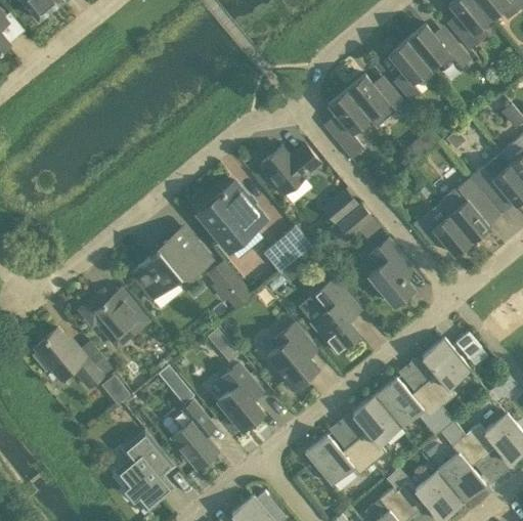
[(22,0),(40,22),(64,1),(63,0),(22,0)]
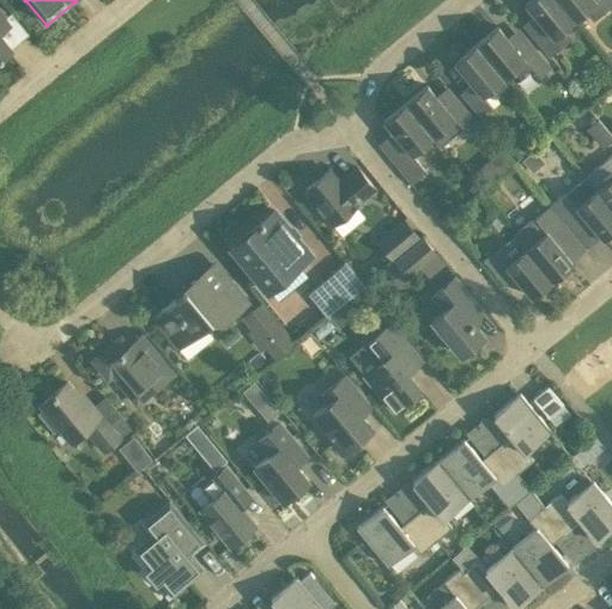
[(532,37),(551,60),(568,44),(569,37),(564,31),(575,23),(556,0),(533,0),(526,7),(543,29),(532,37)]
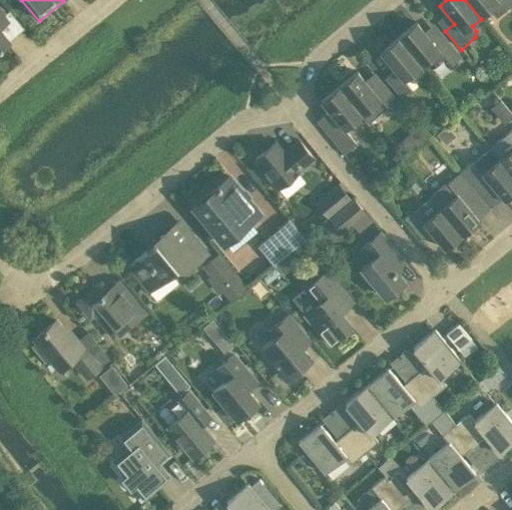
[(465,0),(481,19),(490,11),(497,19),(511,7),(511,0),(465,0)]
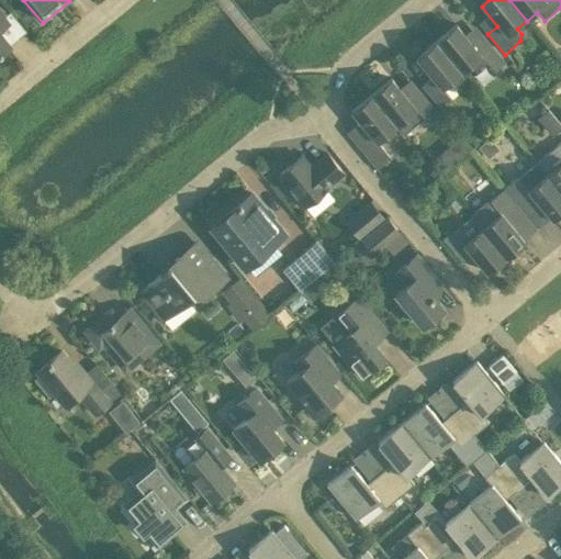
[(0,34),(11,26),(0,12),(0,57),(12,48),(0,34)]
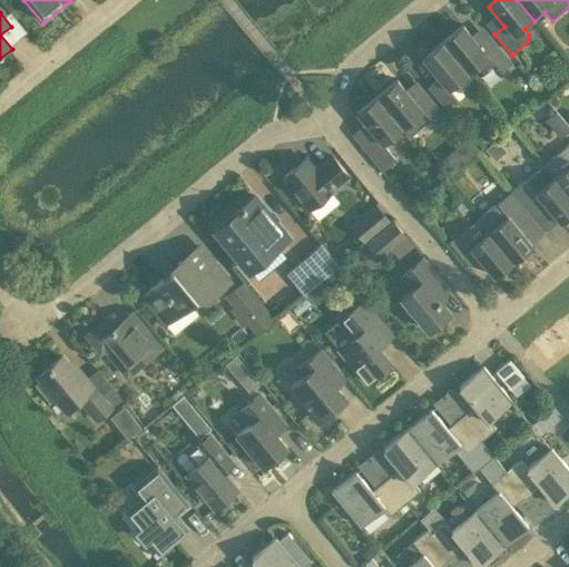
[(479,48),(463,28),(443,45),(469,76),(478,68),(483,75),(493,66),(501,75),(512,67),(490,39),(479,48)]
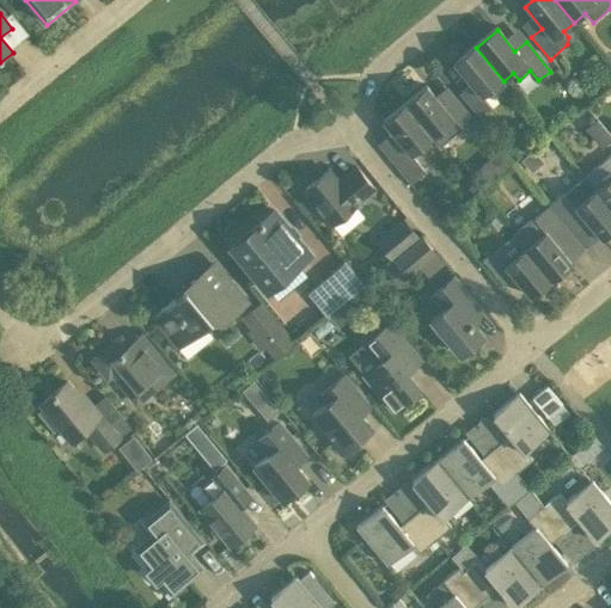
[(490,109),(482,98),(503,81),(476,48),(454,66),(471,86),(460,96),(478,118),(490,109)]
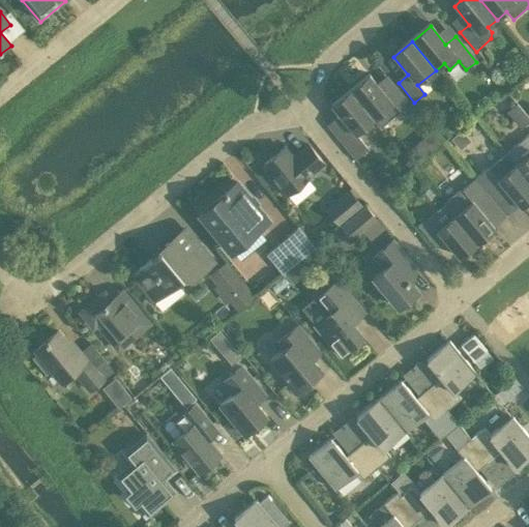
[(384,94),(370,77),(351,92),(375,120),(384,113),(391,121),(410,106),(394,87),(384,94)]
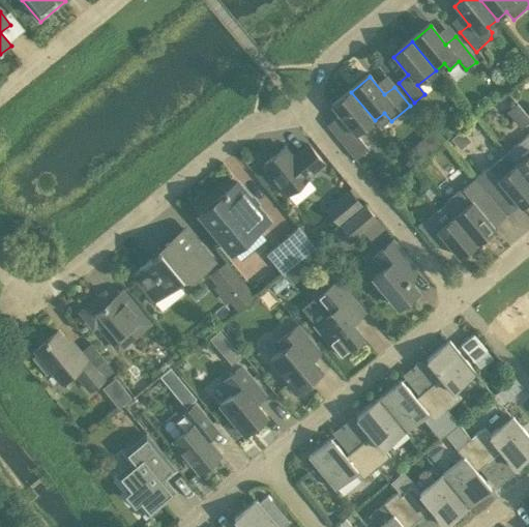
[(369,151),(356,136),(375,120),(351,92),(332,108),(347,125),(338,134),(359,159),(369,151)]
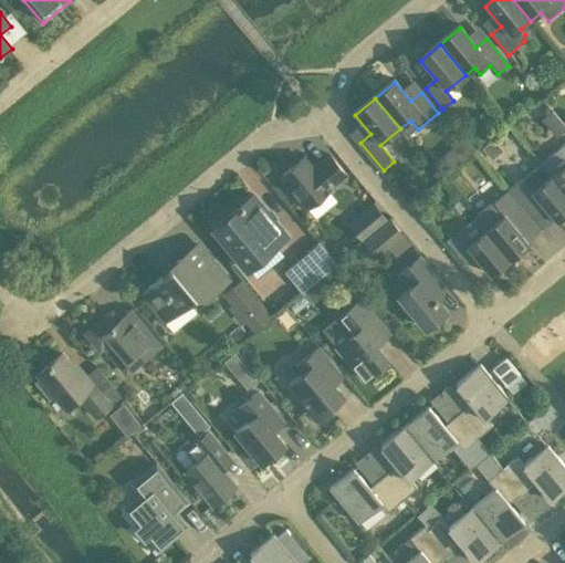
[(564,128),(554,115),(544,124),(557,141),(564,134),(564,128)]
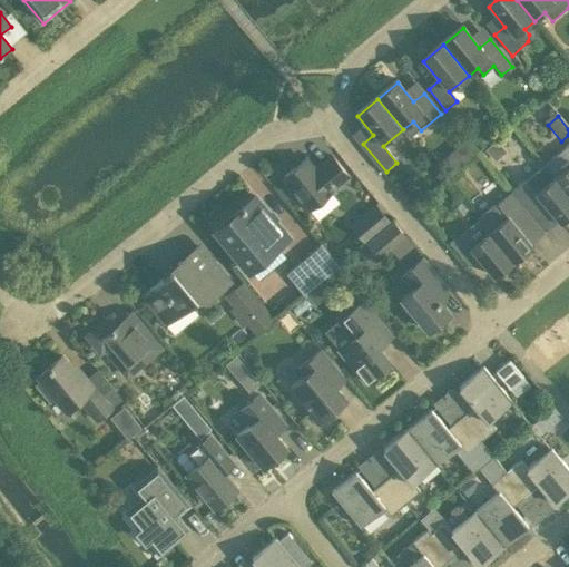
[(496,144),(486,152),(493,162),(504,154),(496,144)]
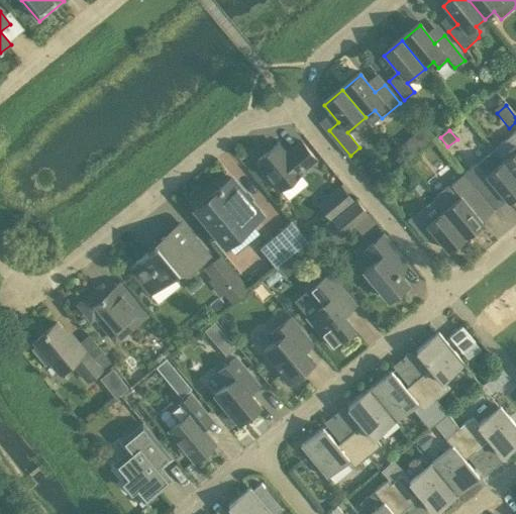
[(515,133),(494,151),(504,163),(515,178),(515,133)]
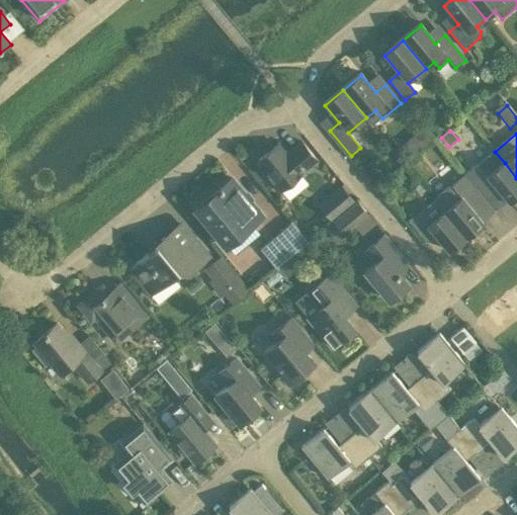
[(258,163),(281,192),(317,162),(303,145),(287,157),(278,147),(258,163)]
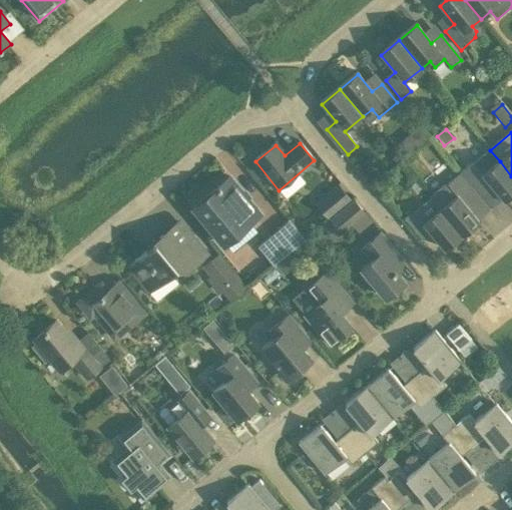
[(511,176),(500,161),(490,150),(473,164),(464,172),(482,193),(491,186),(504,202),(511,195),(511,176)]
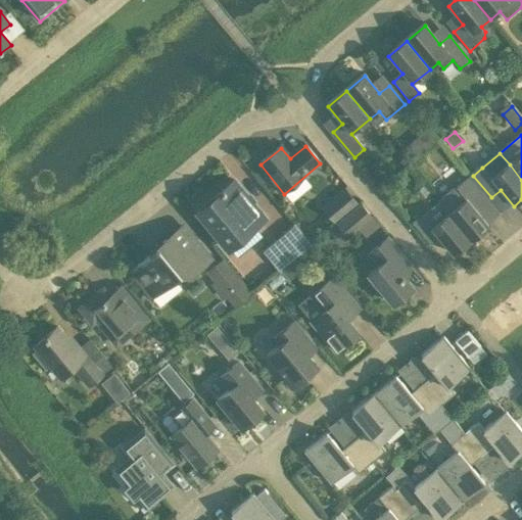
[(457,190),(466,200),(448,215),(471,241),(488,227),(475,211),(484,203),(466,182),(457,190)]
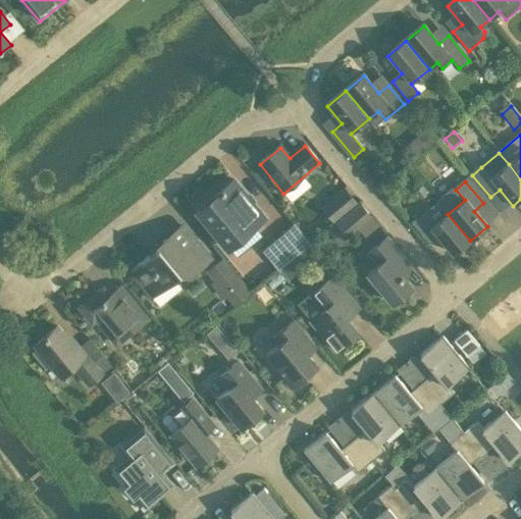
[(197,213),(228,251),(266,220),(235,183),(197,213)]
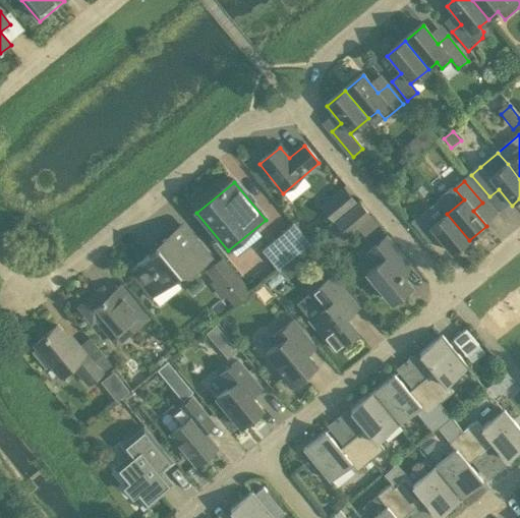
[(422,187),(415,193),(421,200),(427,194),(422,187)]
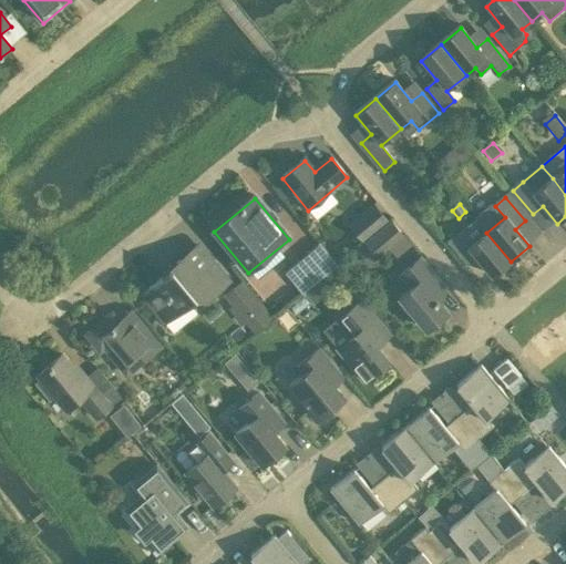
[(360,217),(364,223),(353,232),(363,244),(387,224),(373,207),(360,217)]
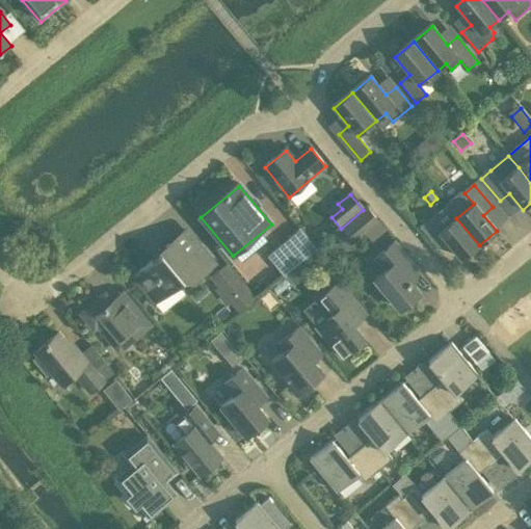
[(373,244),(388,232),(369,210),(336,238),(347,252),(367,236),(373,244)]
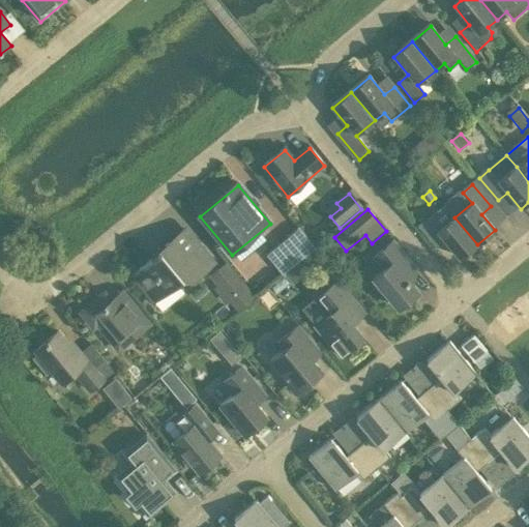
[(460,260),(477,244),(454,217),(437,232),(460,260)]
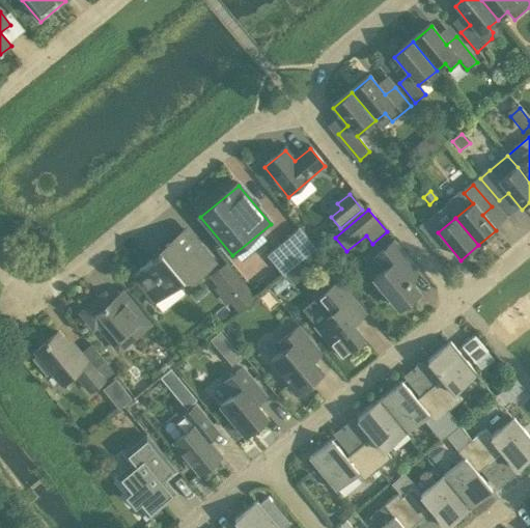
[(434,227),(428,221),(419,229),(424,235),(434,227)]
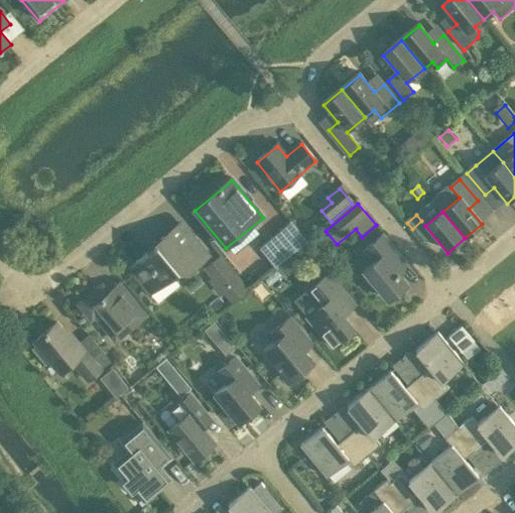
[(275,269),(307,242),(290,223),(259,250),(275,269)]
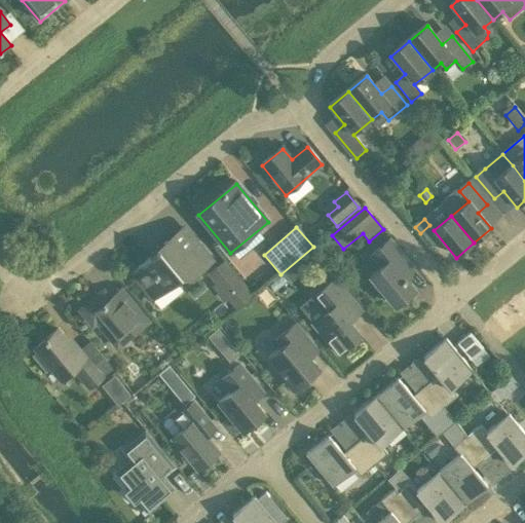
[(405,278),(416,269),(403,253),(401,255),(390,241),(372,257),(382,269),(372,278),(374,282),(372,286),(378,293),(383,292),(396,307),(415,291),(405,278)]
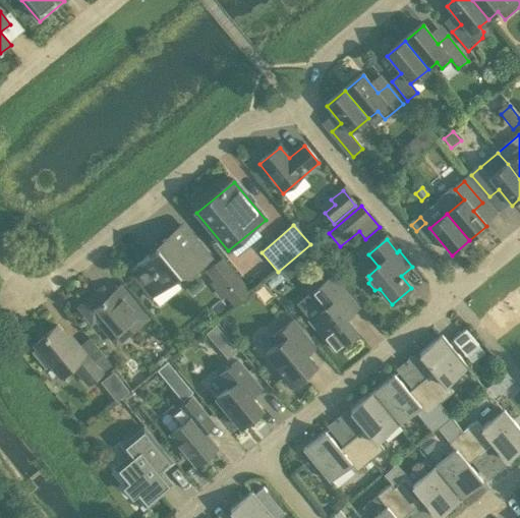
[(194,242),(169,263),(158,248),(129,273),(152,300),(180,277),(191,278),(211,262),(194,242)]
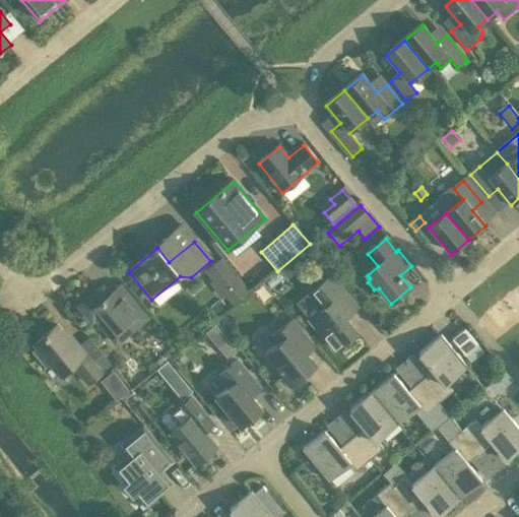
[(235,304),(247,294),(220,262),(208,272),(216,282),(213,284),(223,297),(226,295),(235,304)]
